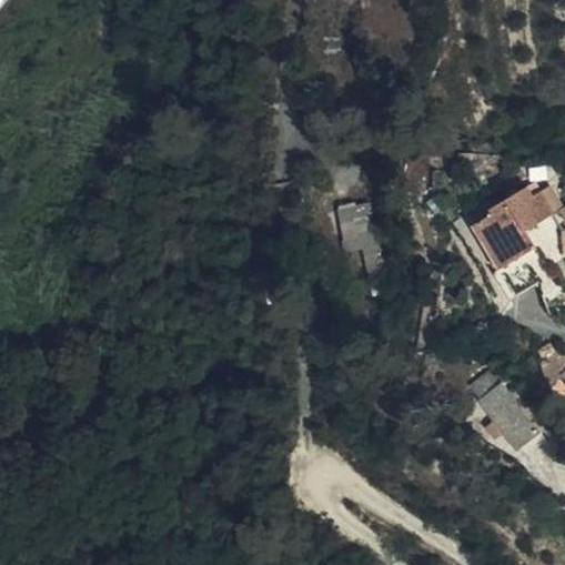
[(374,202),(339,204),(342,252),(365,250),(367,286),(381,285),(374,202)]
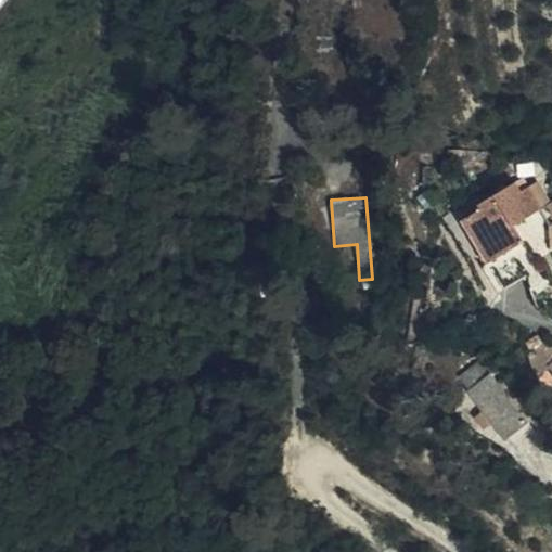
[(498,293),(535,272),(526,260),(551,245),(540,222),(529,229),(520,213),(485,230),(488,239),(472,248),(498,293)]
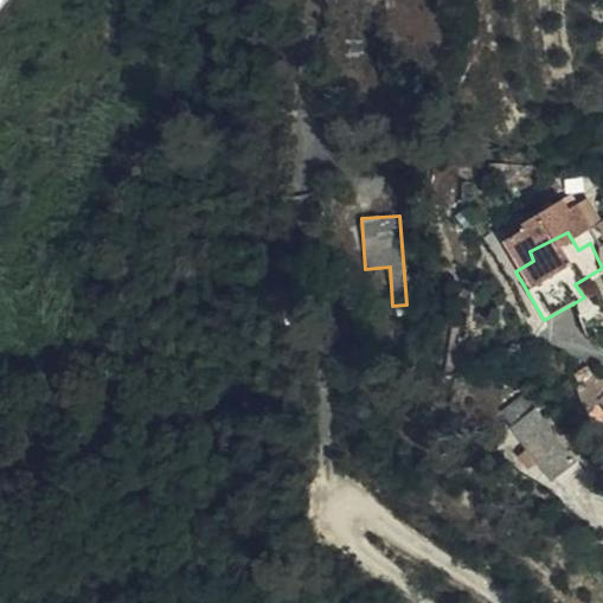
[(552,481),(578,457),(523,392),(495,415),(552,481)]
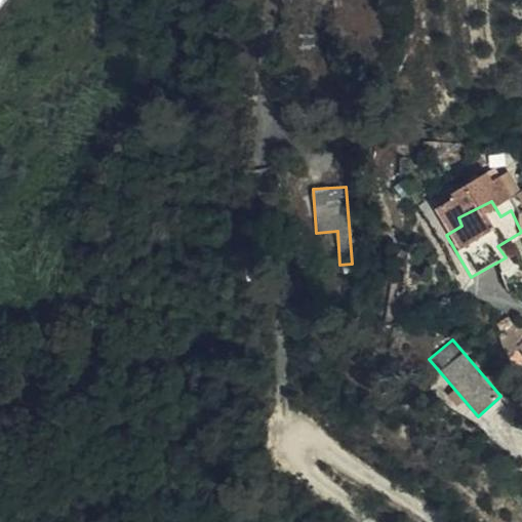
[(428,409),(436,430),(439,438),(450,463),(470,454),(444,387),(427,393),(433,407),(428,409)]
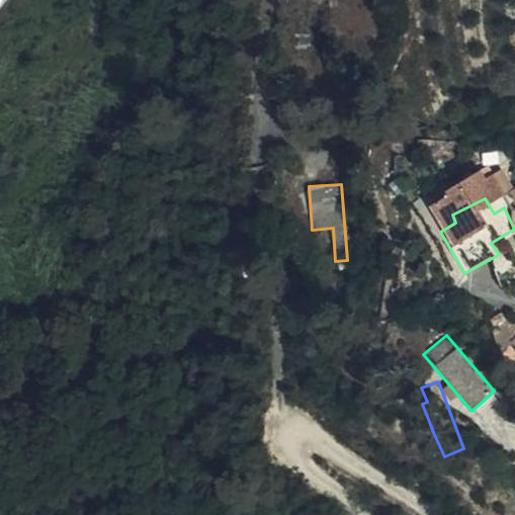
[(433,432),(430,424),(423,428),(426,435),(433,432)]
